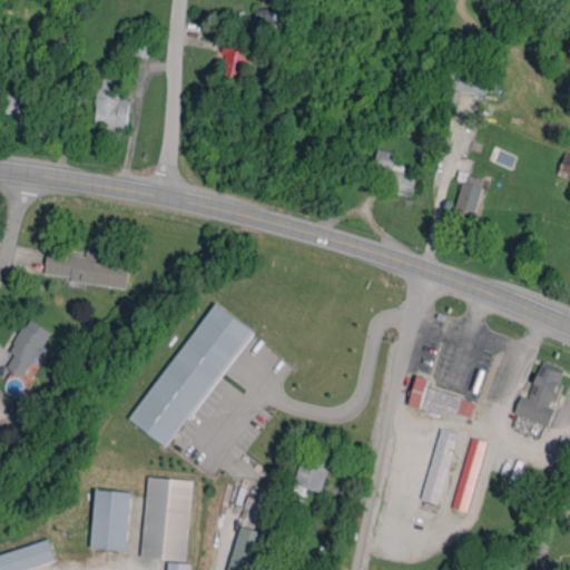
[(257,8),(256,27),(278,28),(279,10),(257,8)]
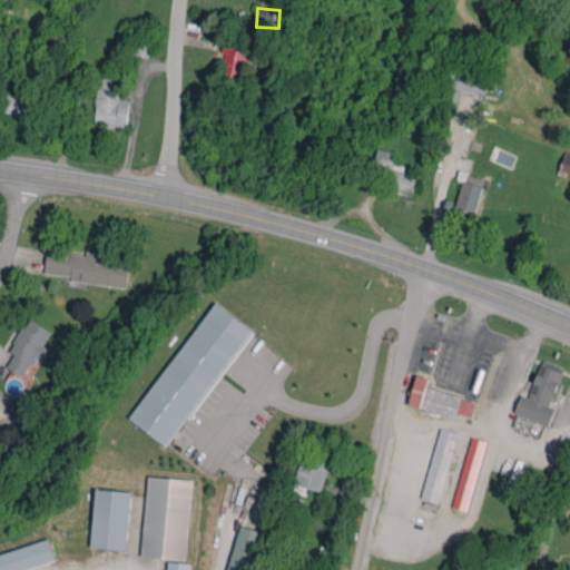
[(242,81),(247,48),(225,43),(218,77),(242,81)]
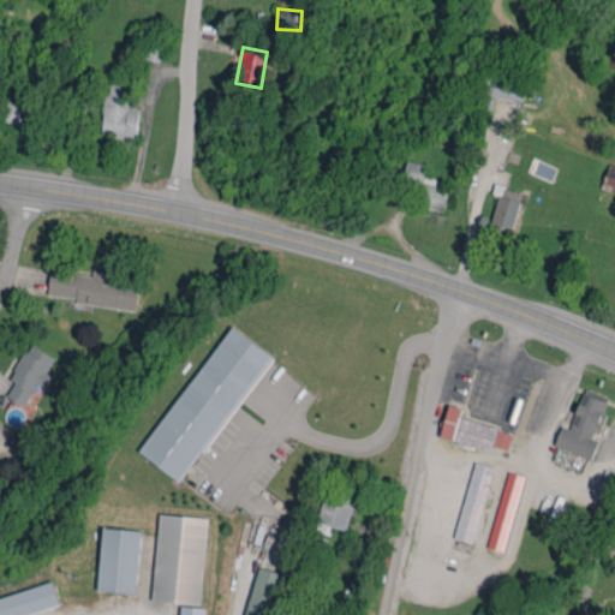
[(485,96),(525,100),(527,81),(487,77),(485,96)]
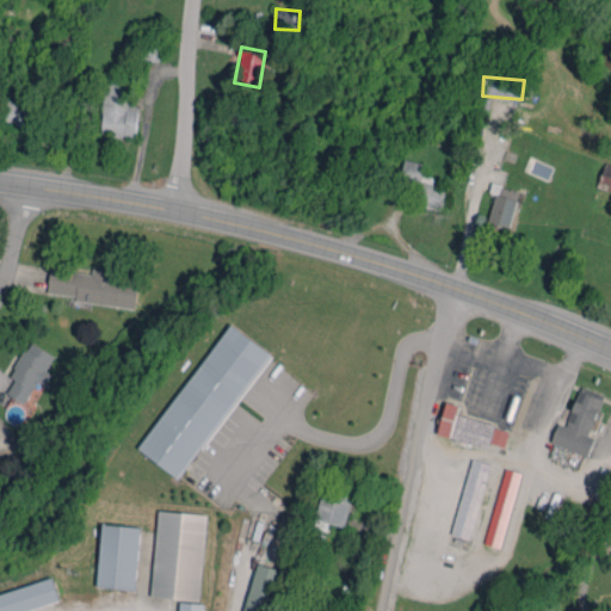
[(139,106),(128,106),(130,79),(106,78),(102,134),(137,136),(139,106)]
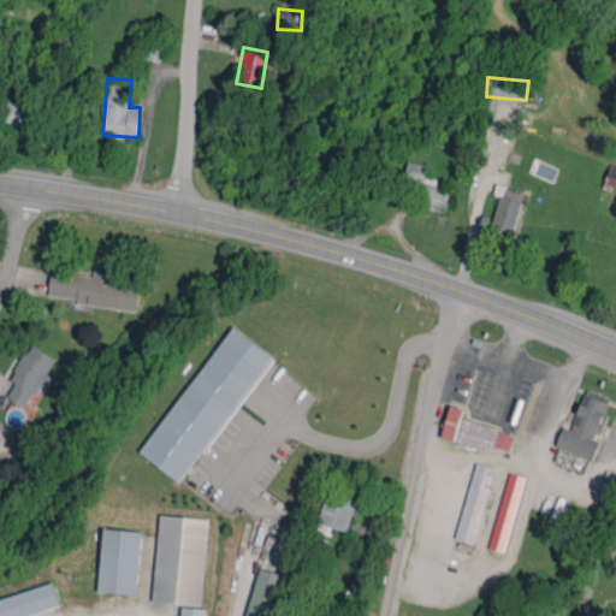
[(475,123),(484,124),(485,108),(495,110),(495,98),(477,96),(475,123)]
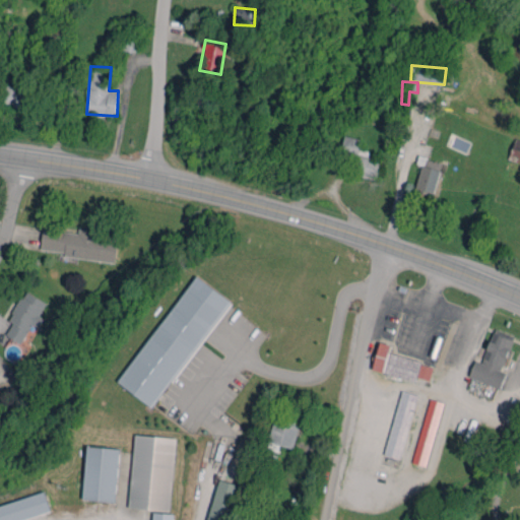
[(28,108),(28,87),(5,87),(5,107),(28,108)]
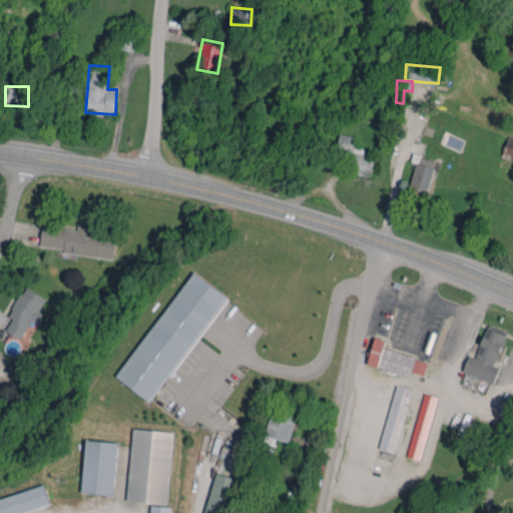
[(356,136),(340,133),(337,150),(352,153),(349,171),(371,176),(375,157),(363,155),(365,148),(354,146),(356,136)]
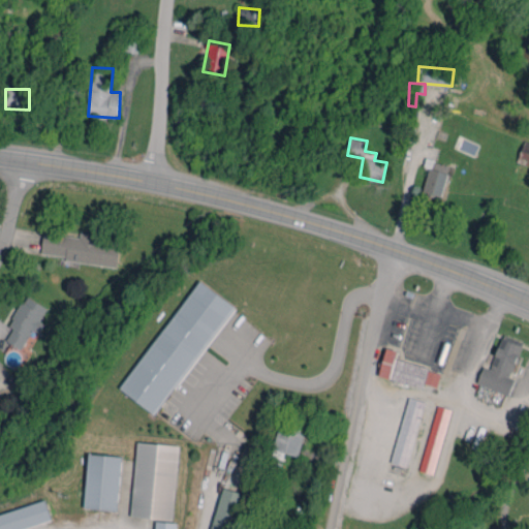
[(528,165),(528,141),(525,139),(517,161),(528,165)]
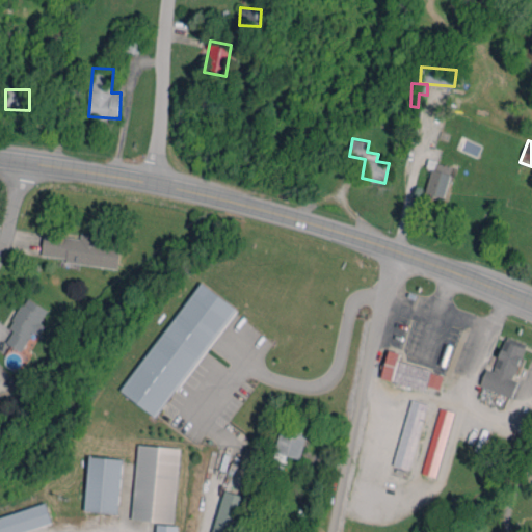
[(118,267),(121,244),(99,242),(100,235),(81,233),(80,238),(44,234),(42,258),(118,267)]
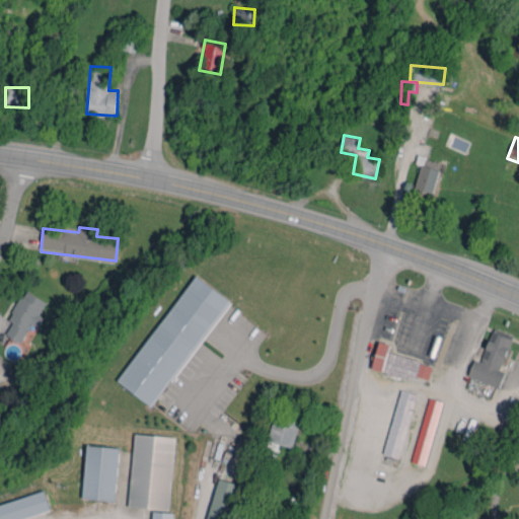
[(230,299),(195,275),(119,382),(154,406),(230,299)]
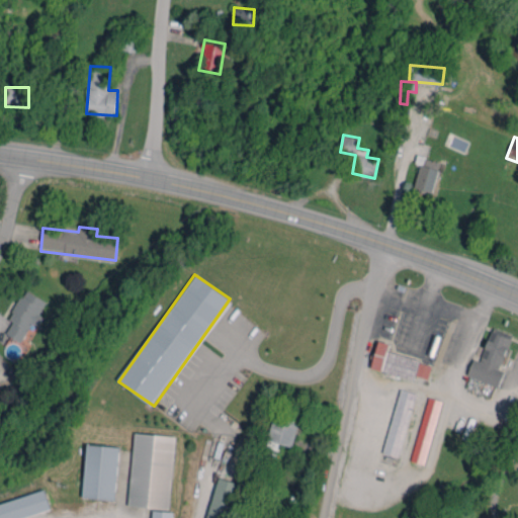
[(47,301),(25,289),(8,319),(13,321),(6,333),(23,343),(39,315),(38,315),(47,301)]
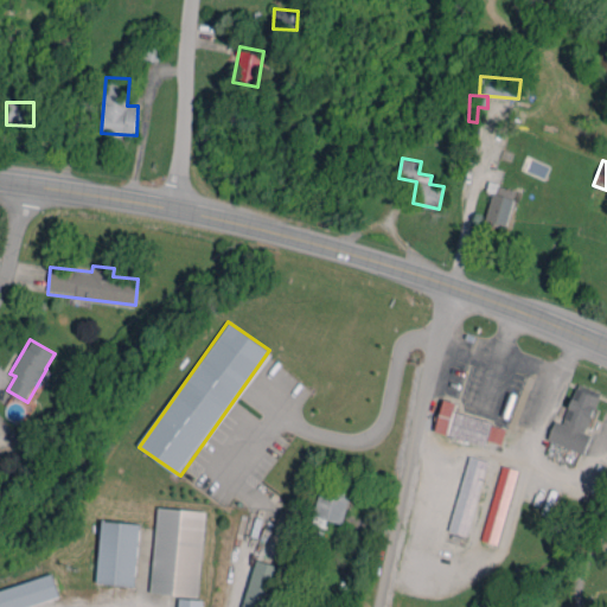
[(548,440),(585,453),(590,435),(585,433),(600,393),(577,384),(562,423),(555,420),(548,440)]
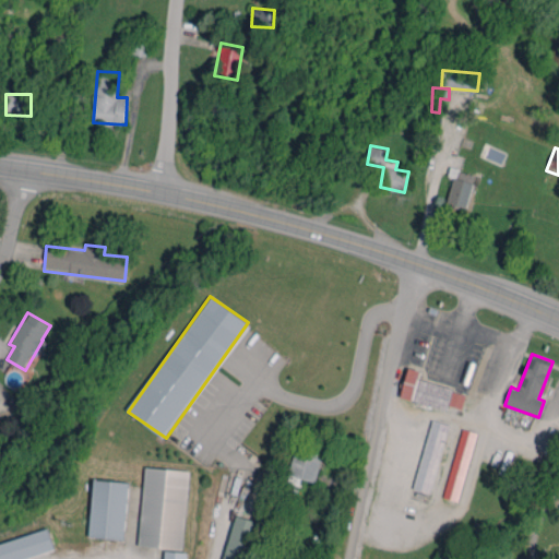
[(418,380),(420,370),(408,368),(401,397),(447,409),(448,405),(462,408),(466,392),(418,380)]
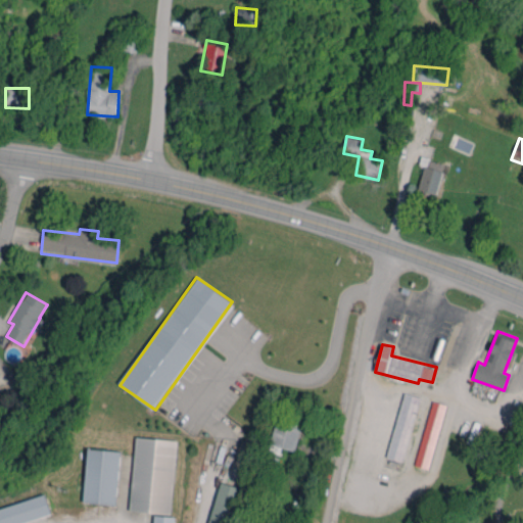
[(402,462),(420,397),(405,393),(386,458),(402,462)]
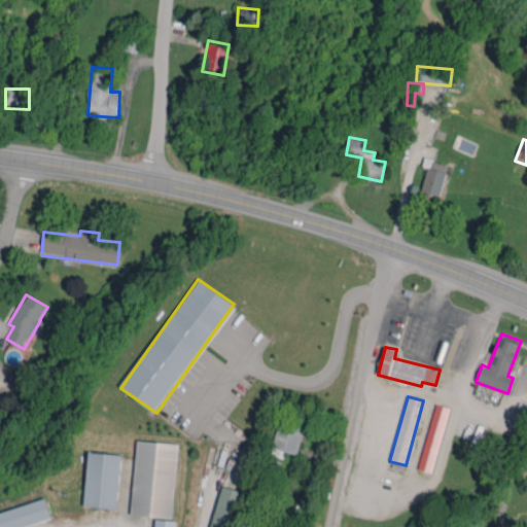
[(449,408),(435,403),(418,469),(431,472),(449,408)]
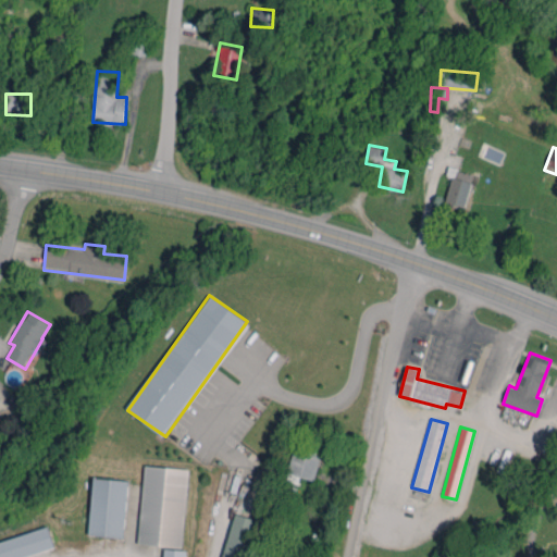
[(287,472),(314,480),(322,455),(295,446),(287,472)]
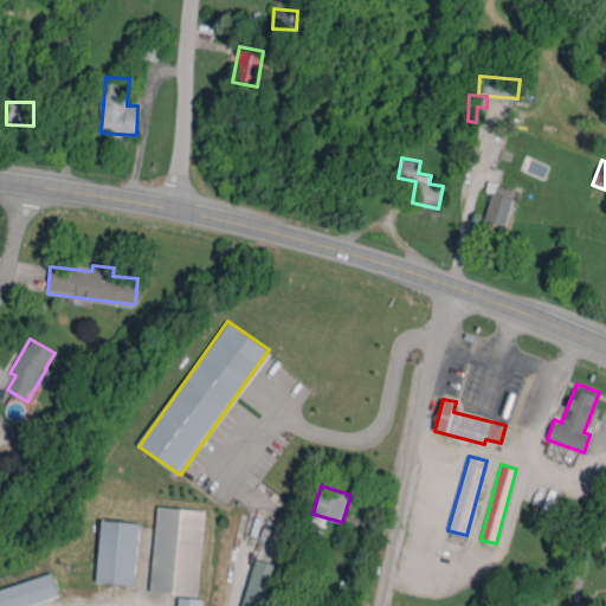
[(205,510),(156,507),(150,592),(199,595),(205,510)]
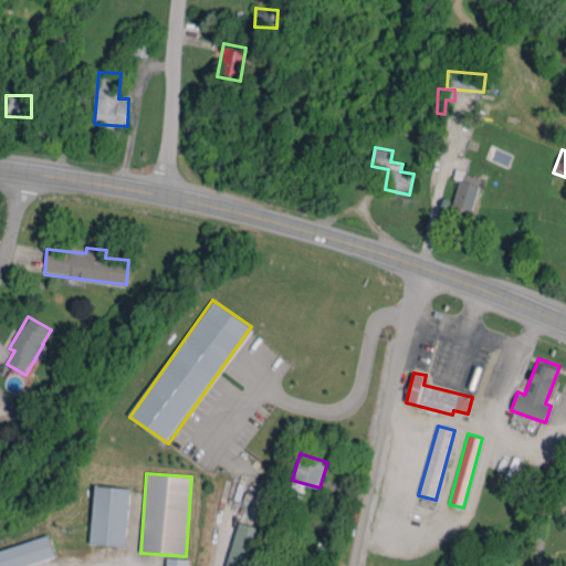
[(129,488),(94,485),(92,544),(126,546),(129,488)]
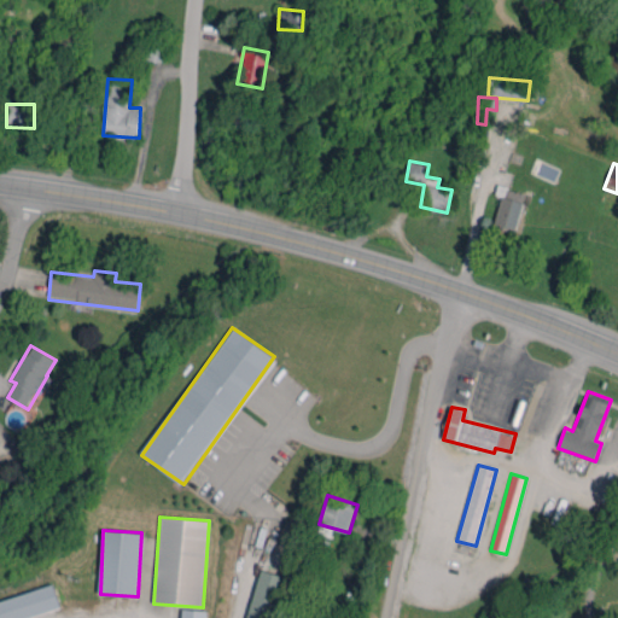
[(270,617),(283,576),(261,570),(246,617),(270,617)]
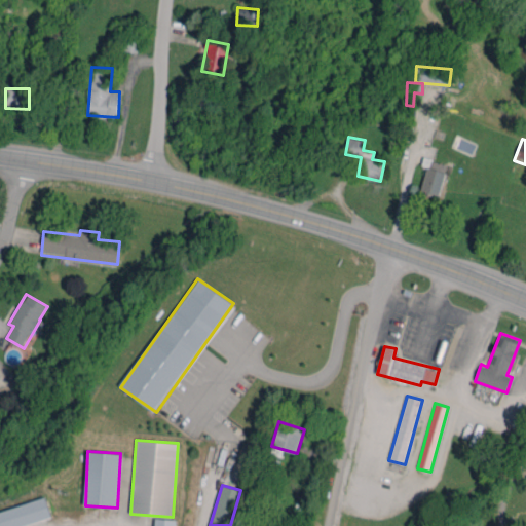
[(0,511),(0,525),(21,525),(51,517),(45,497),(0,511)]
